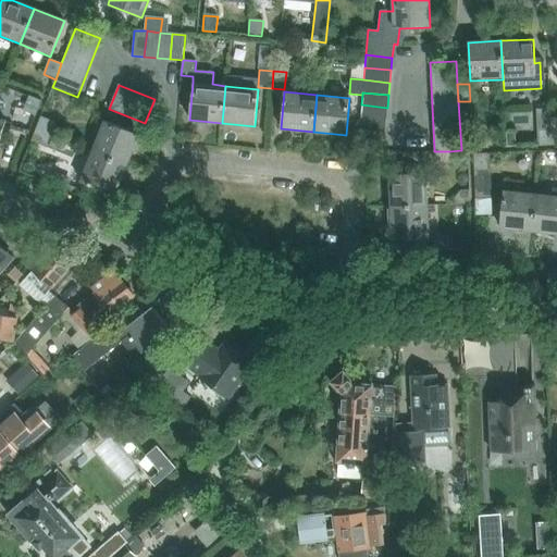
[(28,96),(22,111),(35,116),(42,101),(28,96)]
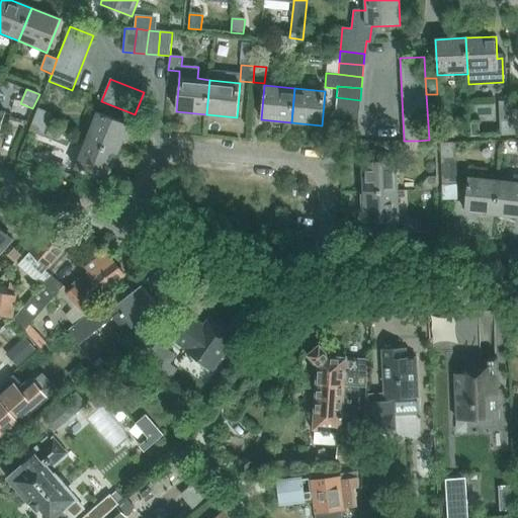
[(336,97),(335,109),(359,111),(360,100),(336,97)]
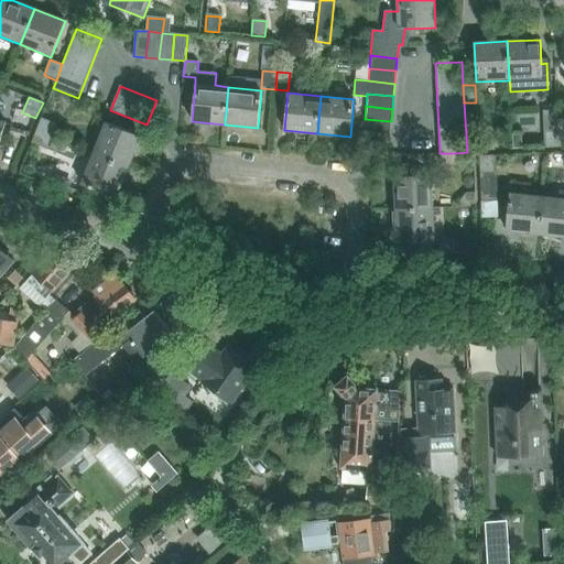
[(41,118),(35,131),(51,138),(56,125),(41,118)]
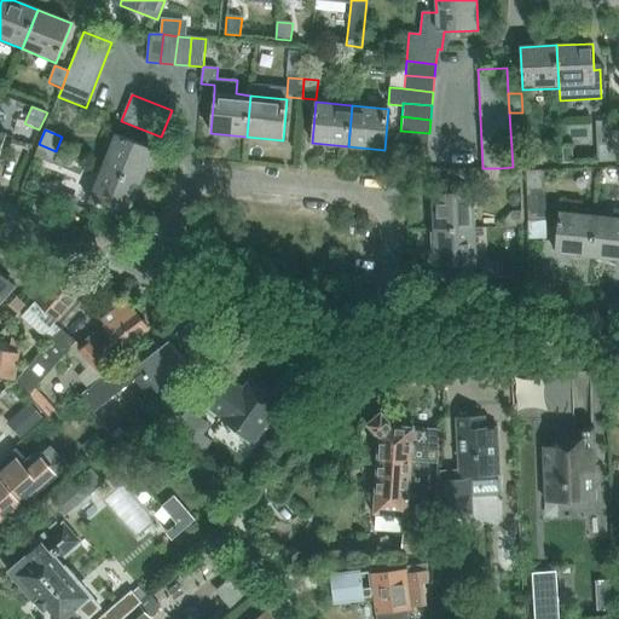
[(429,133),(400,131),(399,146),(428,149),(429,133)]
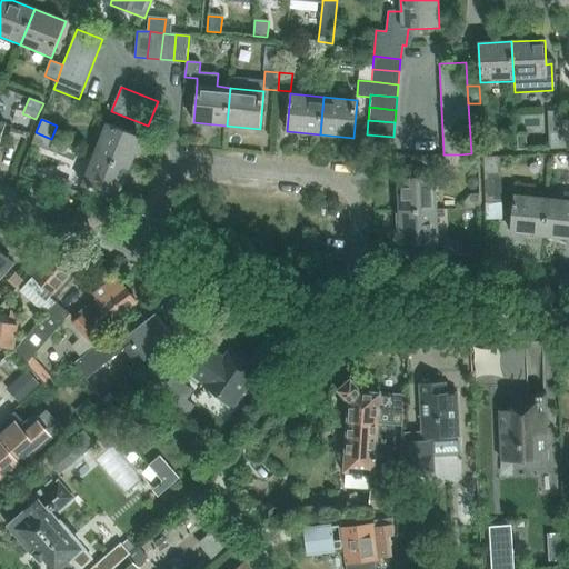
[(107,123),(95,155),(129,169),(141,138),(107,123)]
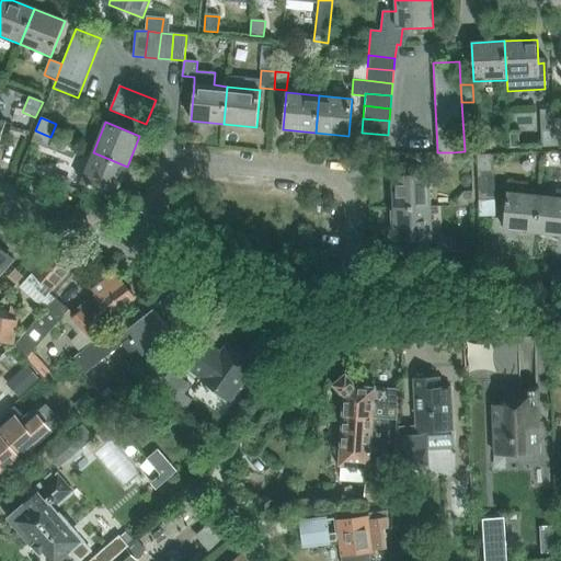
[(553,129),(540,129),(540,148),(554,147),(553,130),(553,129)]
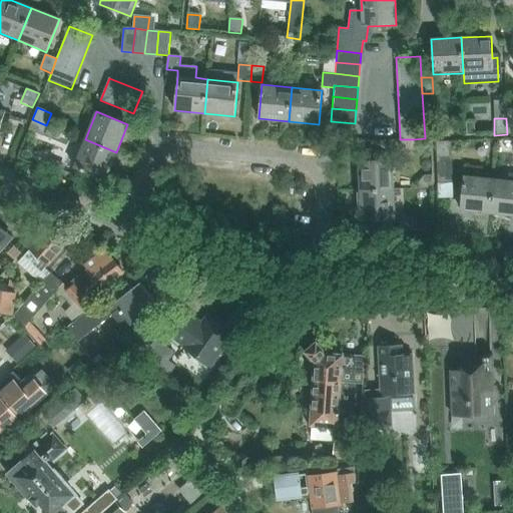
[(28,130),(41,135),(46,125),(32,119),(28,130)]
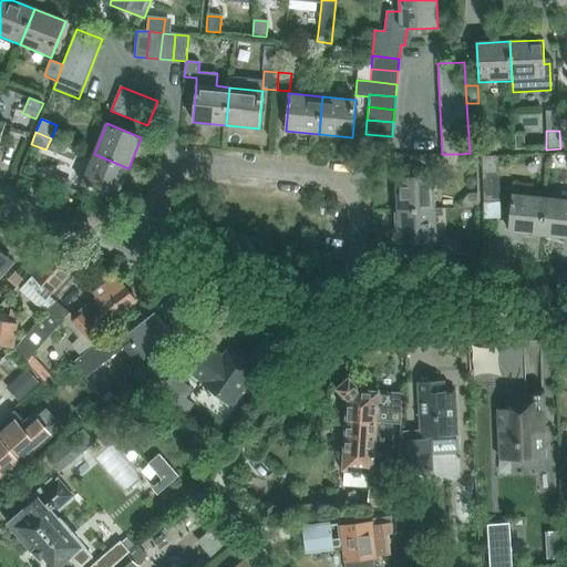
[(525,150),(524,135),(515,136),(516,151),(525,150)]
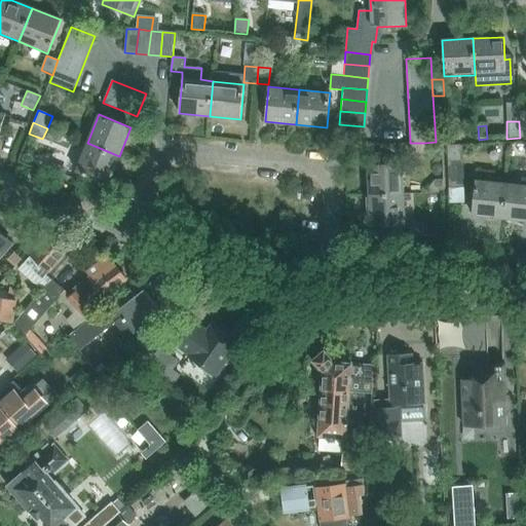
[(119,156),(87,143),(76,172),(108,185),(119,156)]
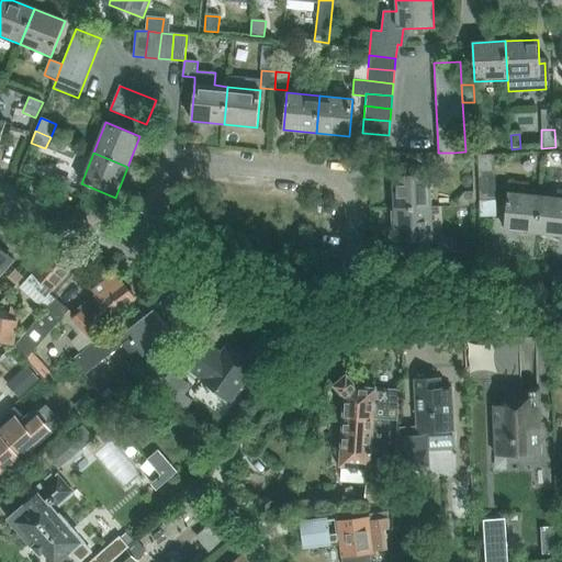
[(453,153),(438,153),(439,166),(454,165),(453,153)]
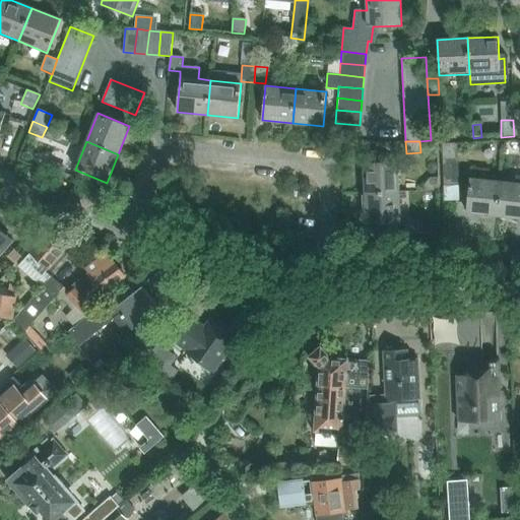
[(390,153),(390,142),(376,142),(376,153),(390,153)]
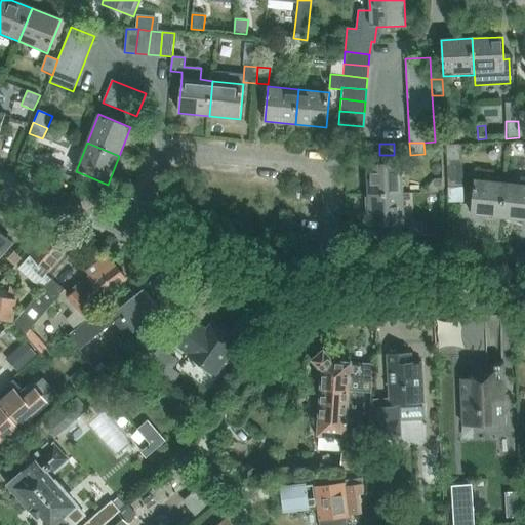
[(446,146),(448,195),(462,194),(460,145),(446,146)]
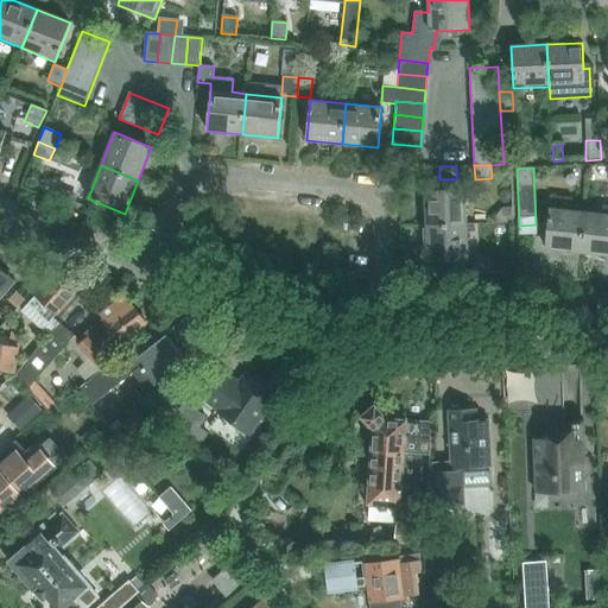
[(425,190),(426,226),(467,225),(464,189),(425,190)]
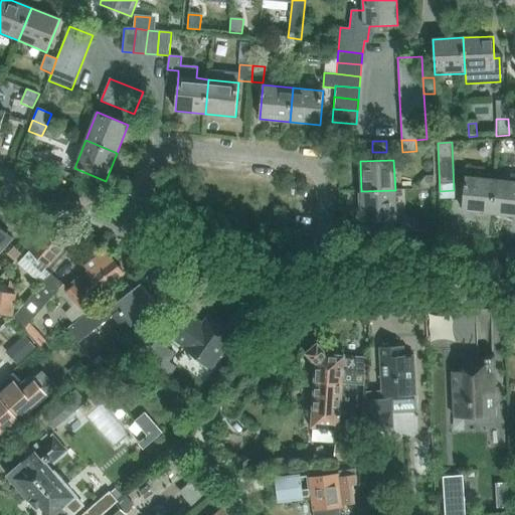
[(462,210),(492,213),(496,179),(483,178),(484,167),(471,166),(471,176),(466,176),(462,210)]
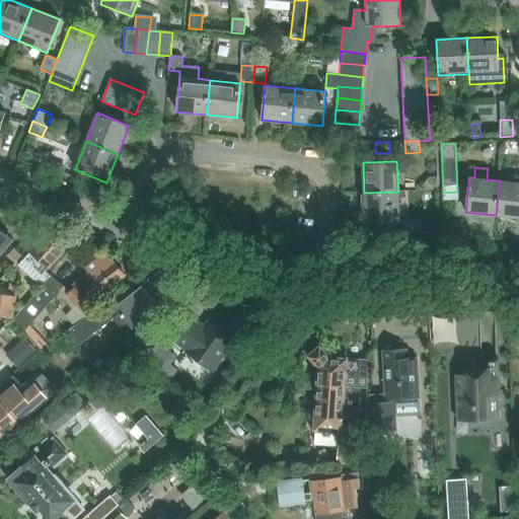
[(424,191),(437,191),(437,176),(430,177),(424,182),(424,191)]
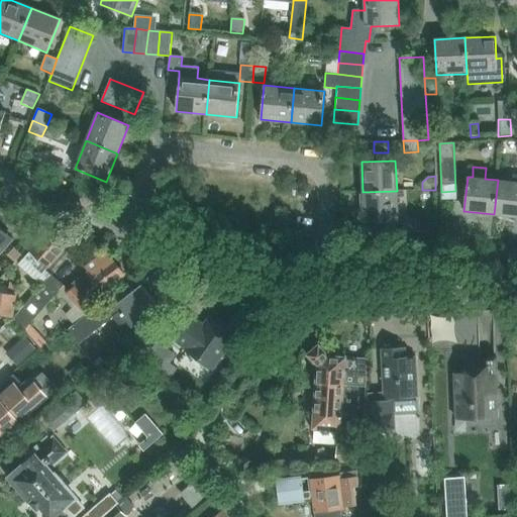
[(494,214),(516,216),(516,182),(498,180),(494,214)]
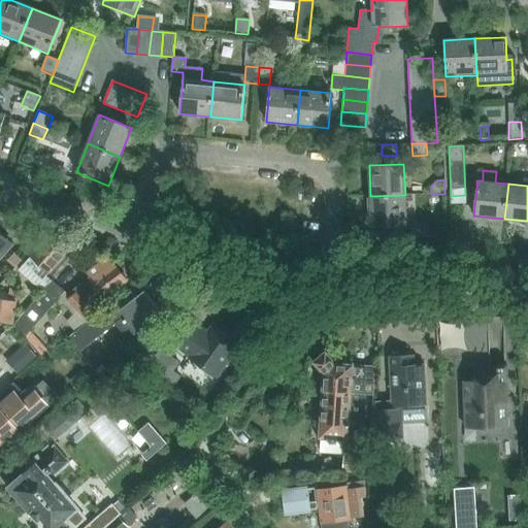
[(405,195),(370,196),(371,227),(406,226),(405,195)]
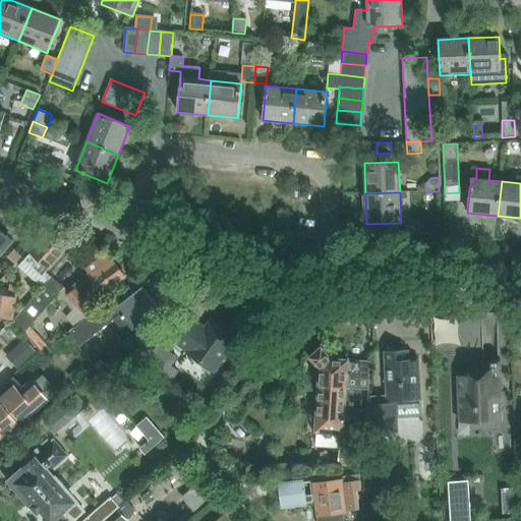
[(405,223),(406,235),(416,235),(416,223),(405,223)]
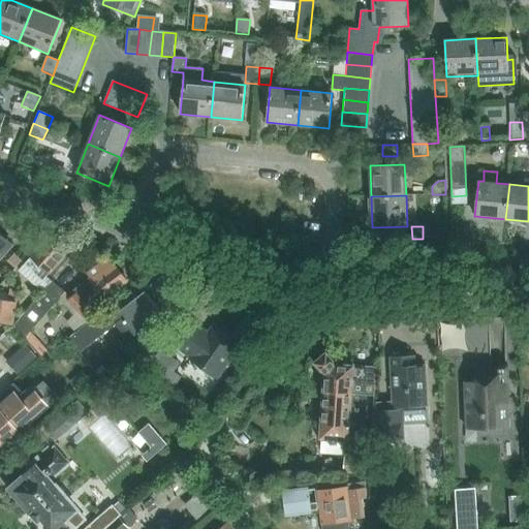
[(38,266),(49,275),(71,249),(53,232),(24,266),(32,273),(38,266)]
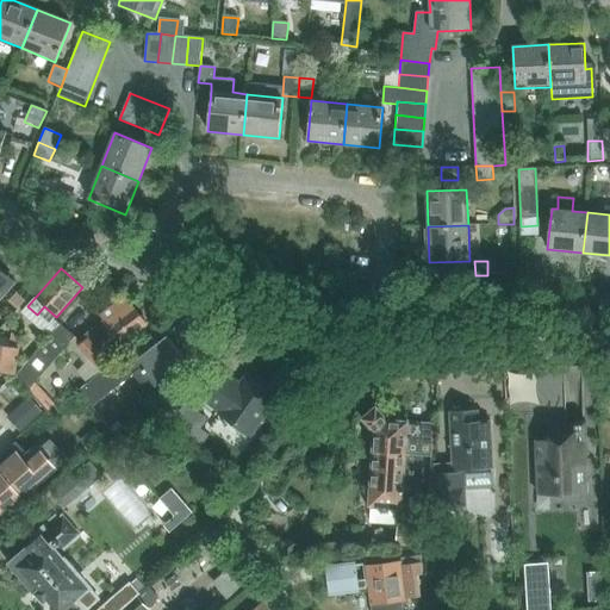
[(0,297),(13,282),(0,271),(0,297)]
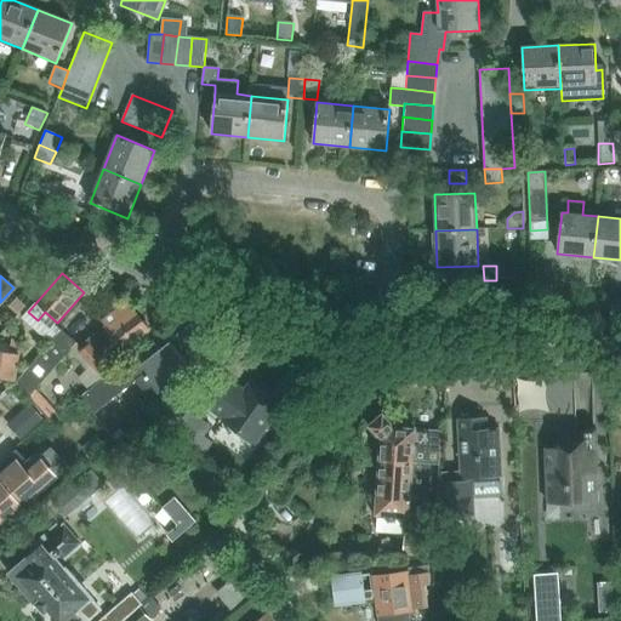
[(24,307),(17,300),(12,306),(20,312),(24,307)]
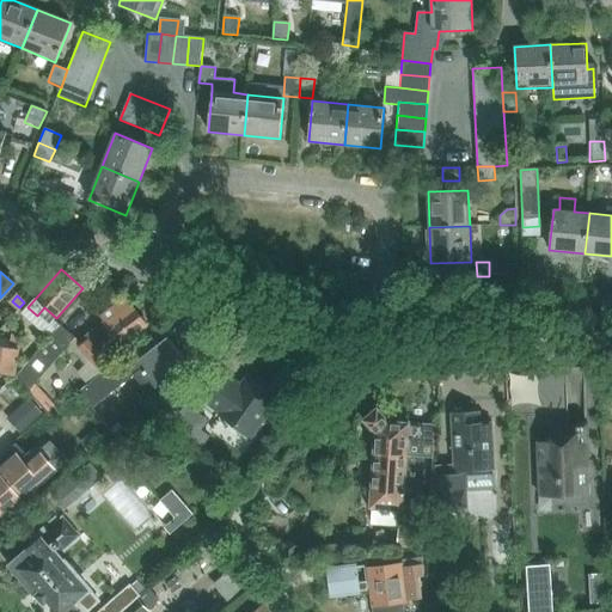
[(147,326),(126,298),(101,316),(104,322),(98,326),(99,329),(81,343),(77,348),(102,373),(115,362),(108,354),(117,344),(120,347),(147,326)]
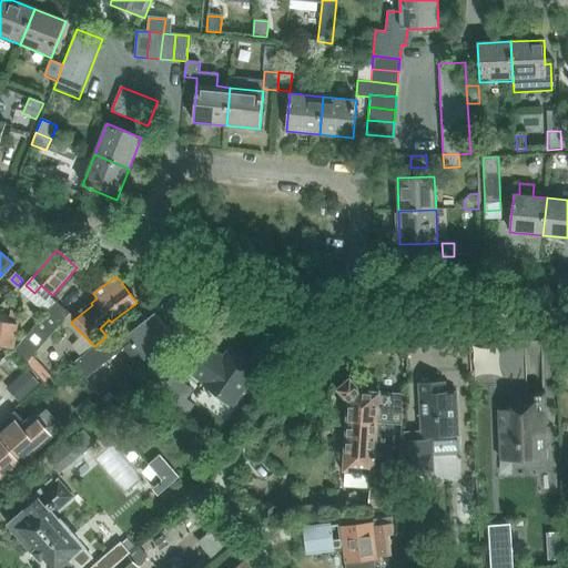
[(70,313),(57,302),(14,350),(27,363),(32,357),(70,313)]
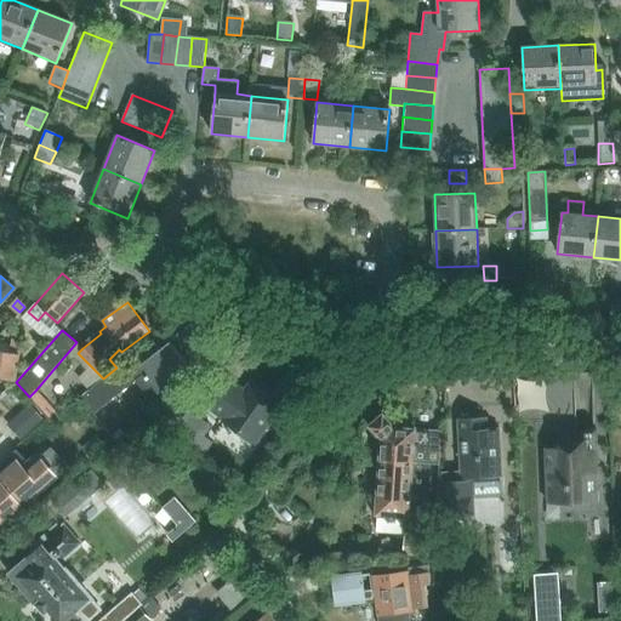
[(0,379),(13,382),(16,382),(22,340),(12,339),(10,353),(0,351),(0,379)]
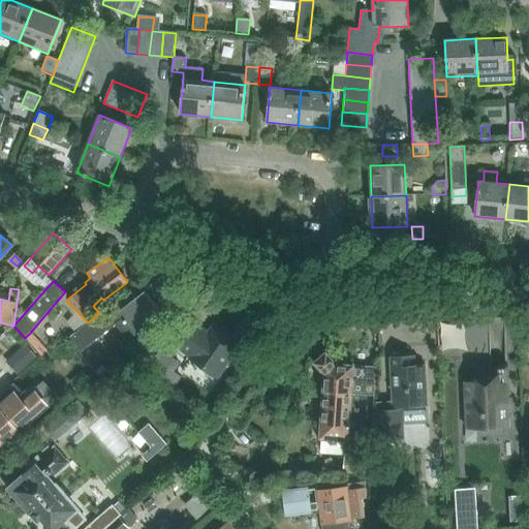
[(99,313),(88,322),(68,338),(80,352),(114,325),(118,330),(125,324),(133,336),(161,314),(144,291),(128,304),(122,296),(99,313)]
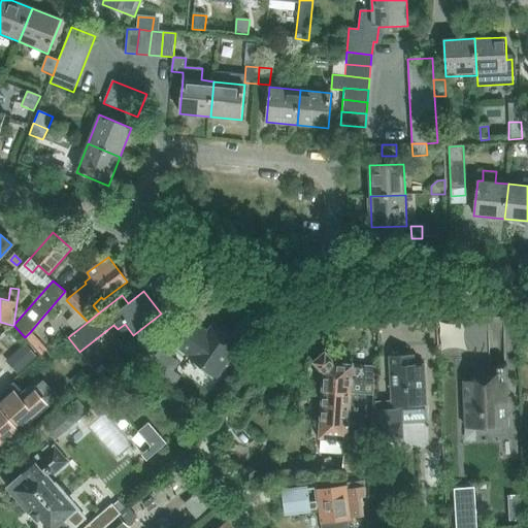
[(190,358),(216,376),(240,343),(215,324),(207,334),(190,321),(173,343),(191,357),(190,358)]
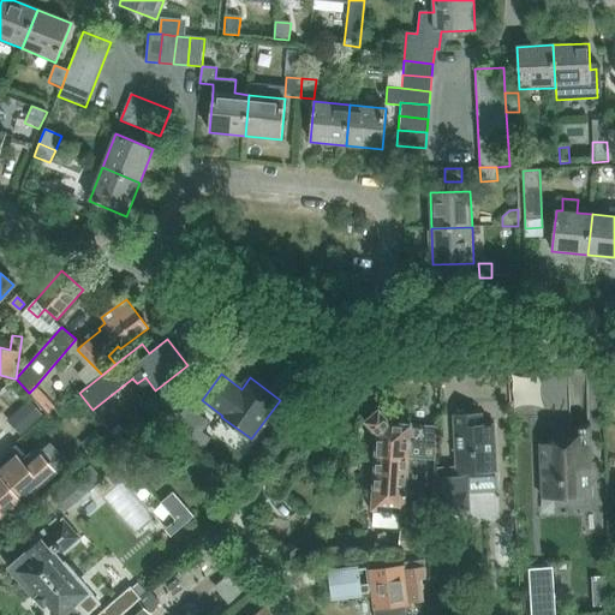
[(48,416),(55,410),(35,387),(29,393),(47,415),(48,416)]
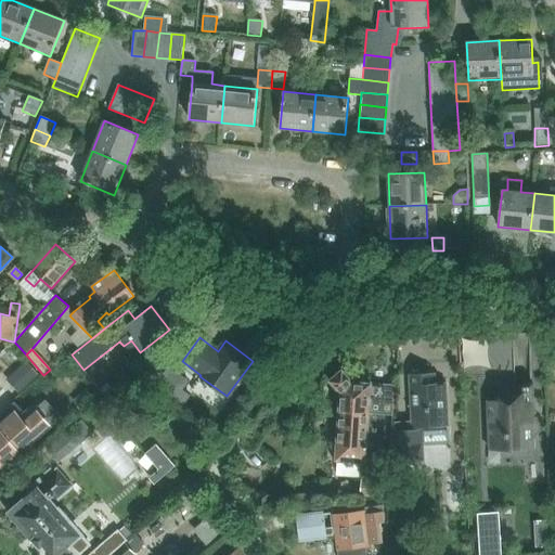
[(189,379),(165,364),(162,370),(153,359),(144,365),(156,376),(150,387),(182,408),(191,395),(183,389),(189,379)]
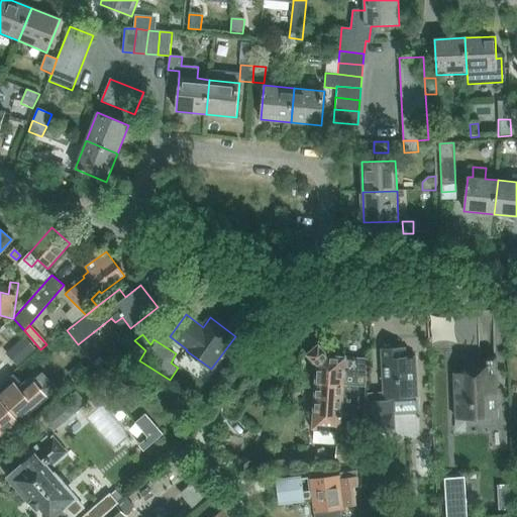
[(24,338),(7,353),(17,366),(34,349),(24,338)]
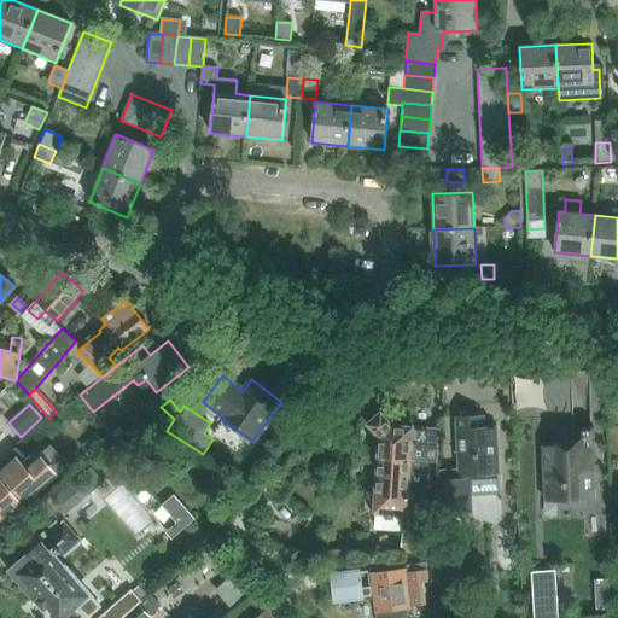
[(377,436),(375,458),(426,461),(438,462),(439,430),(413,429),(413,426),(392,425),(380,412),(367,424),(377,436)]
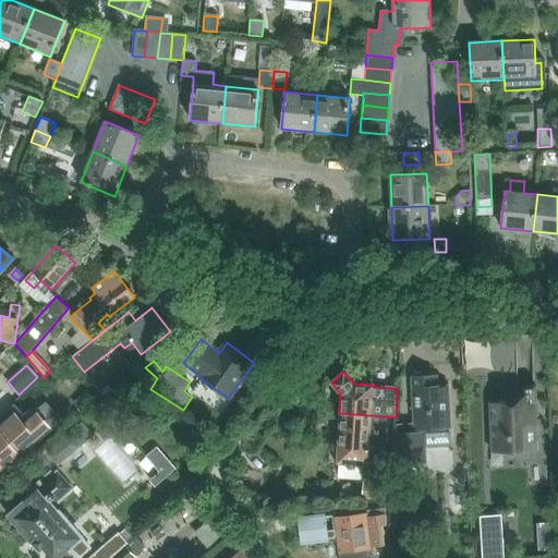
[(412,377),(415,432),(449,426),(447,386),(437,386),(436,376),(412,377)]
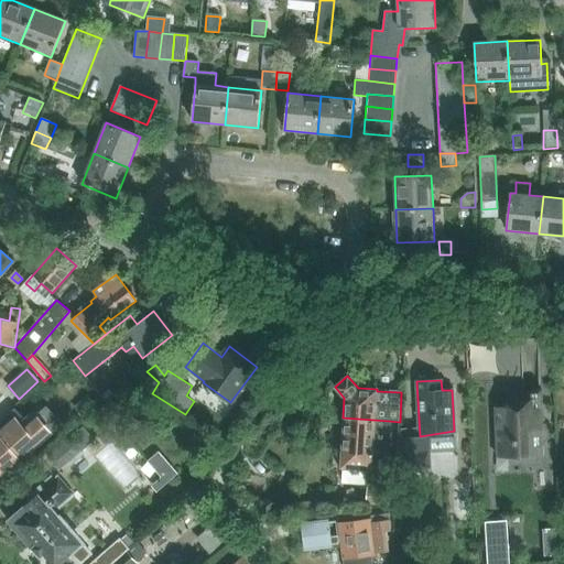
[(97,394),(105,404),(112,398),(105,388),(97,394)]
